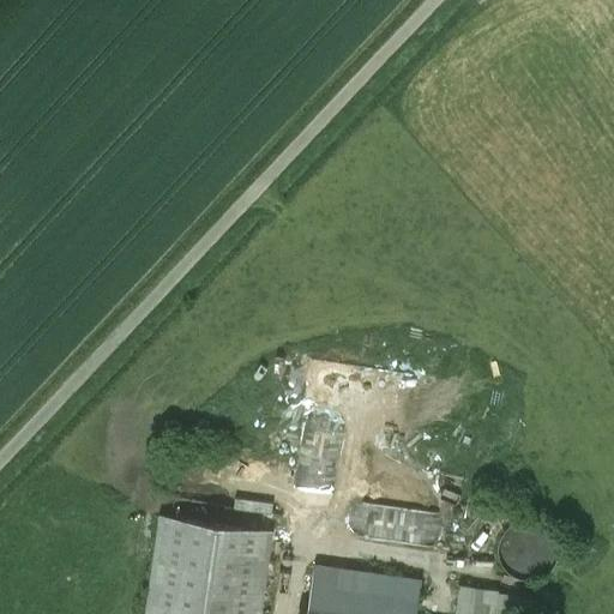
[(444,542),(446,511),(431,510),(433,480),(381,475),(378,501),(357,500),(355,534),(444,542)]
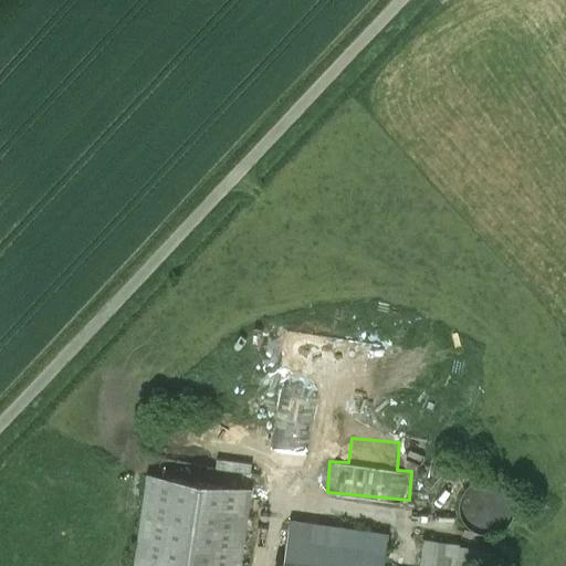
[(254,482),(254,461),(216,460),(216,481),(254,482)]
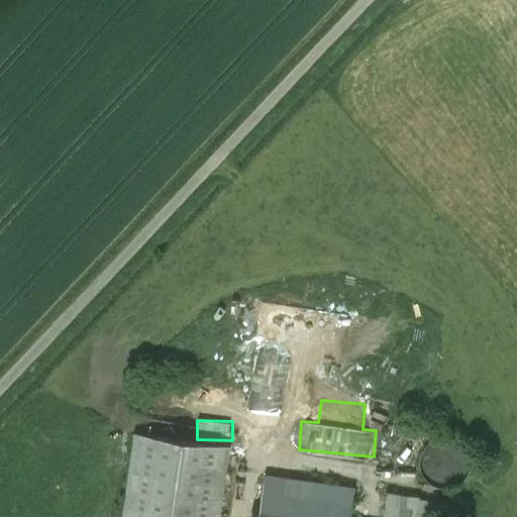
[(217,516),(227,445),(135,432),(123,516),(217,516)]
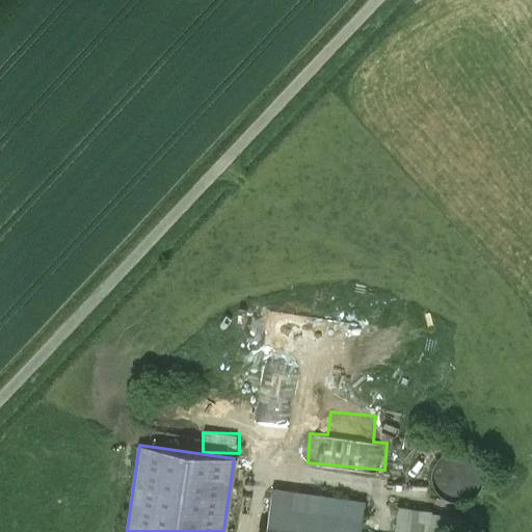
[(482,485),(483,475),(481,466),(476,457),(468,452),(457,450),(448,452),(440,458),(433,467),(432,476),(434,486),(440,495),(448,500),(458,502),(468,500),(476,494),(482,485)]
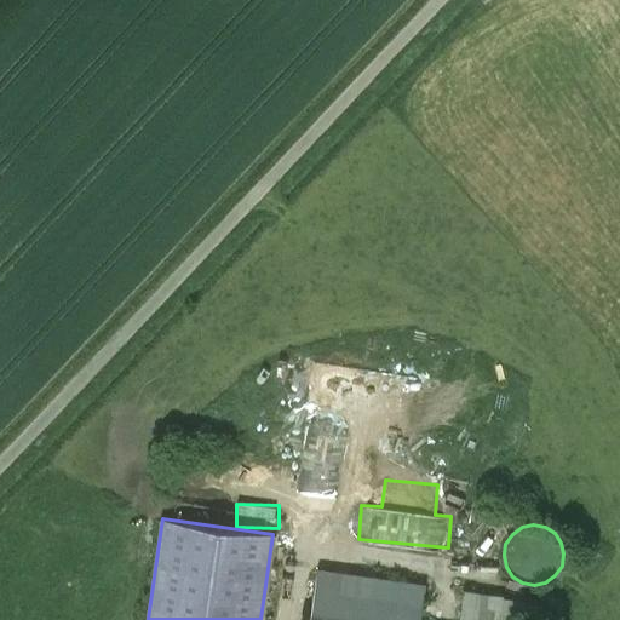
[(419,619),(425,585),(317,569),(314,600),(396,612),(395,619),(419,619)]
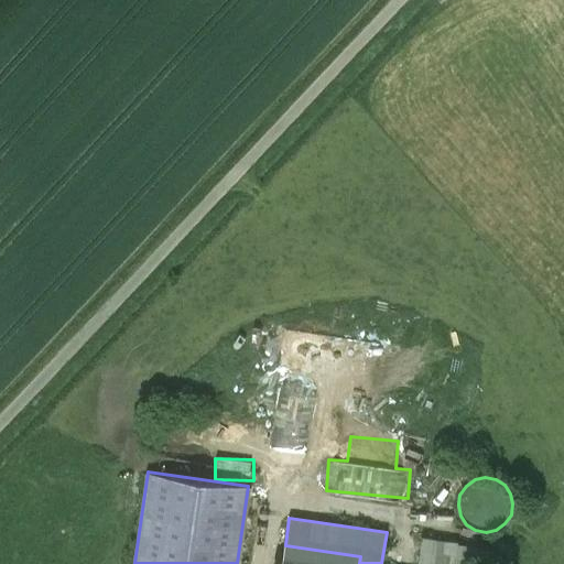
[(418,563),(454,563),(457,542),(422,538),(418,563)]
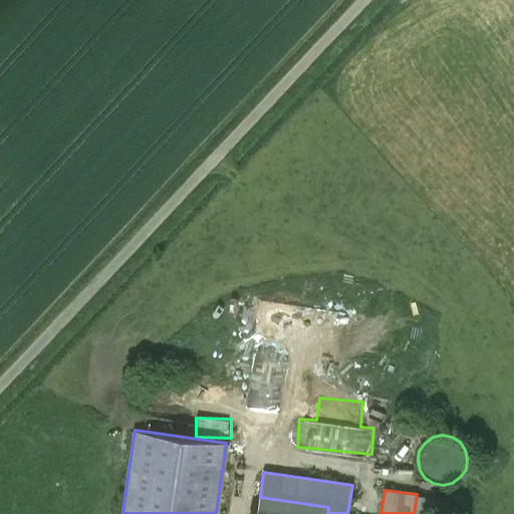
[(327,513),(328,507),(260,497),(257,513),(327,513)]
